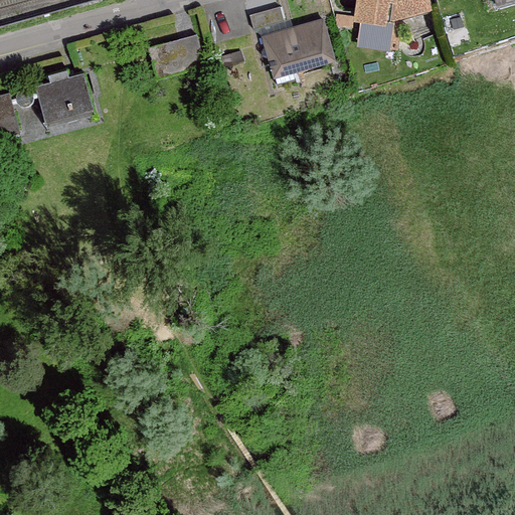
[(360,0),(359,11),(359,13),(359,15),(359,17),(361,18),(363,19),(365,19),(362,43),(387,46),(390,18),(428,7),(426,0),(360,0)]
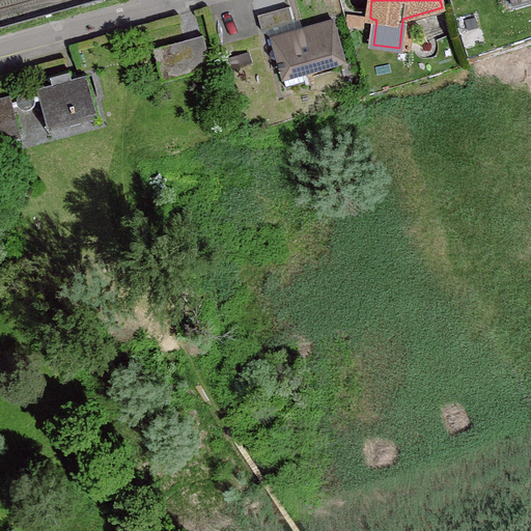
[(288,7),(257,16),(261,31),(294,22),(288,7)]
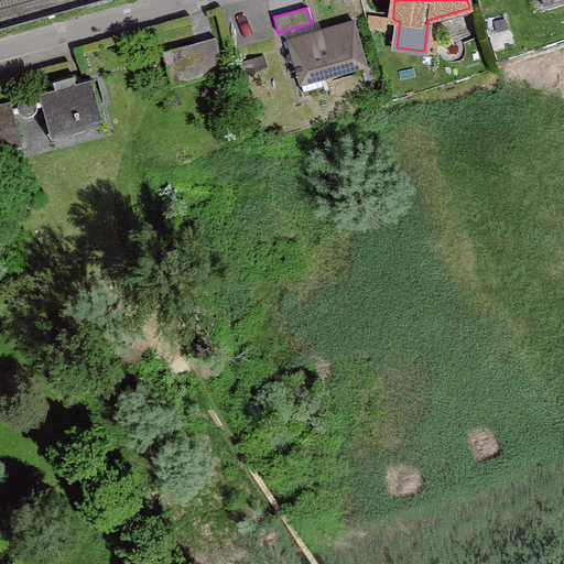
[(354,22),(288,41),(291,52),(289,53),(286,57),(288,63),(292,65),(295,65),(301,85),(303,93),(323,87),(322,79),(366,66),(354,22)]
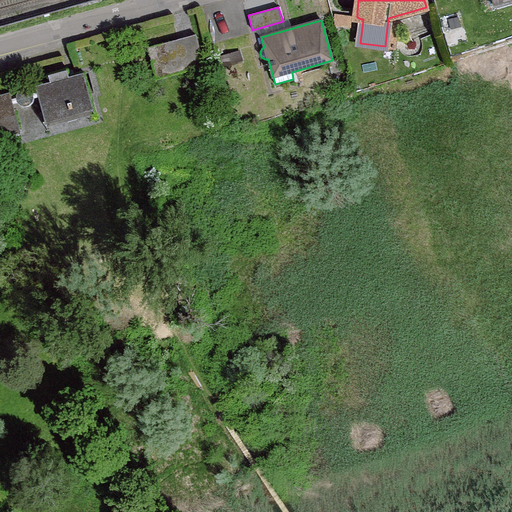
[(196,34),(148,48),(156,78),(204,65),(196,34)]
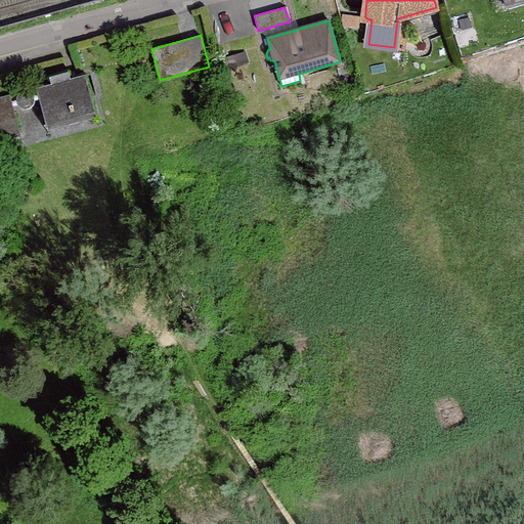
[(50,84),(36,88),(38,94),(33,95),(32,93),(29,92),(26,91),(23,91),(20,92),(18,94),(16,97),(16,100),(11,101),(10,94),(0,97),(0,137),(19,132),(13,106),(17,105),(19,107),(22,108),(26,110),(29,110),(31,107),(33,105),(34,103),(35,100),(39,99),(46,125),(95,112),(85,75),(71,79),(69,72),(49,77),(50,84)]
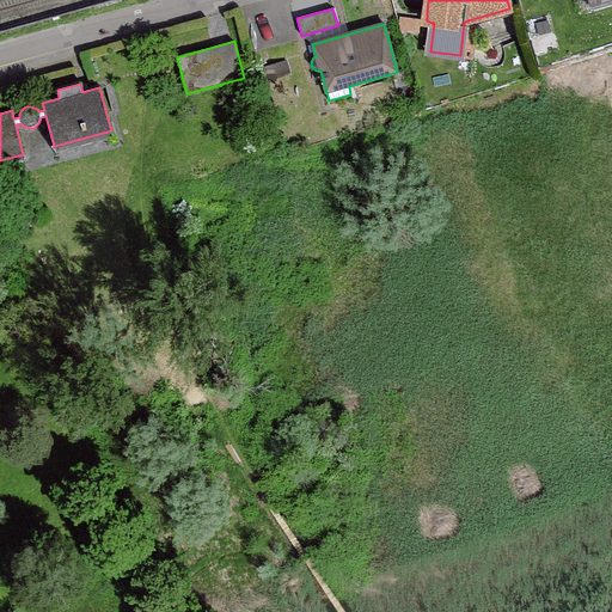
All buildings are outlined.
